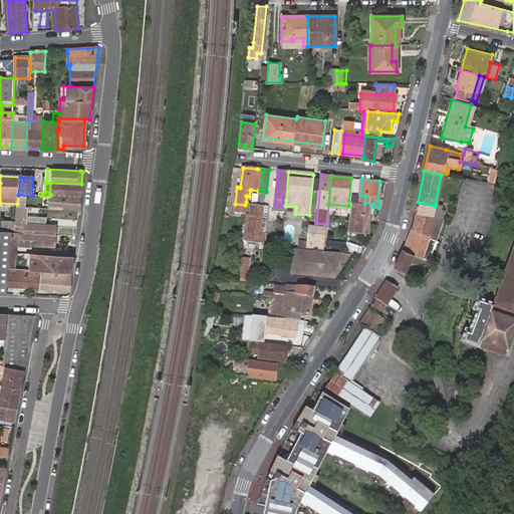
[(80,195),(81,184),(50,183),(50,194),(50,196),(49,210),(78,211),(80,195)]
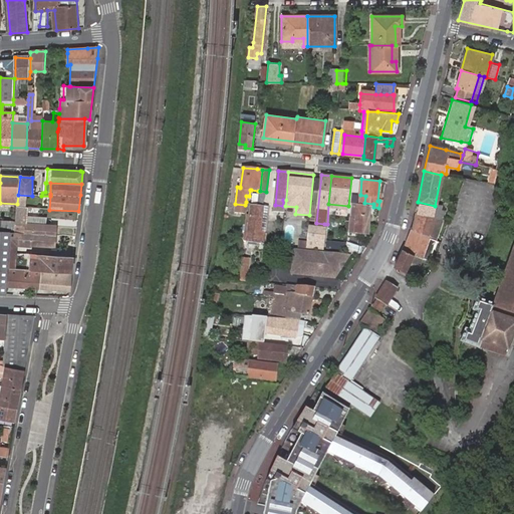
[(251,195),(250,205),(263,207),(266,192),(260,191),(258,191),(258,195),(251,195)]
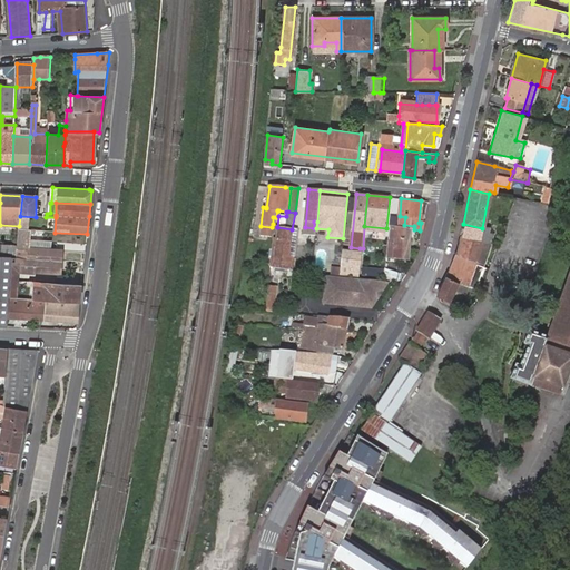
[(462,223),(460,236),(479,241),(482,228),(463,224),(462,223)]
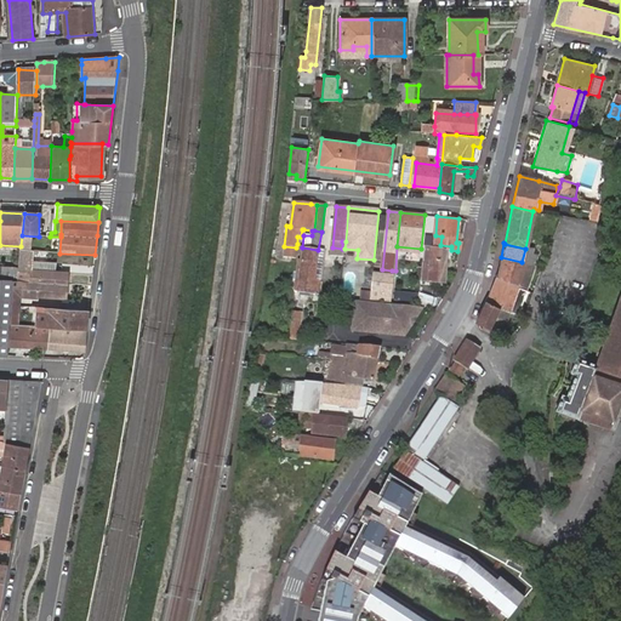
[(296,248),(284,246),(281,257),(295,258),(296,248)]
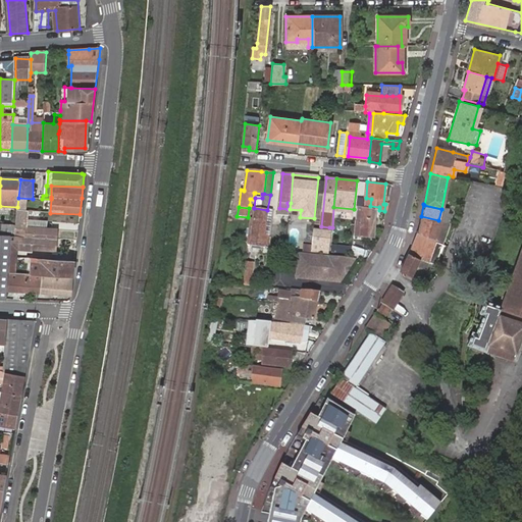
[(374,210),(368,209),(366,223),(361,223),(359,238),(371,239),(374,210)]
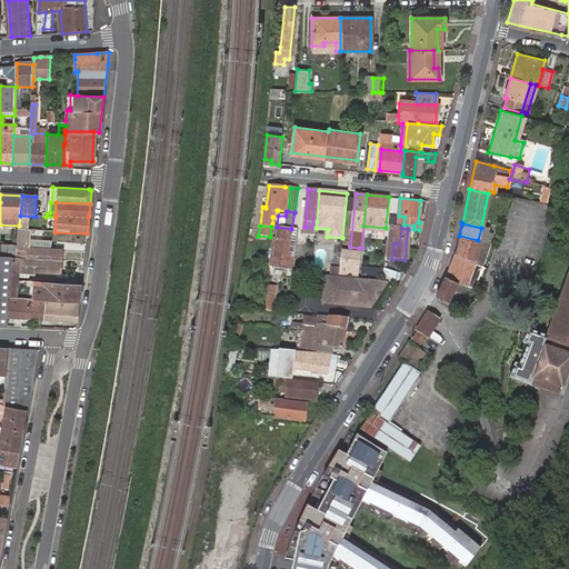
[(16,255),(16,256),(13,275),(16,275),(20,275),(21,269),(61,271),(62,251),(45,250),(28,249),(29,241),(29,231),(18,230),(17,245),(16,255)]
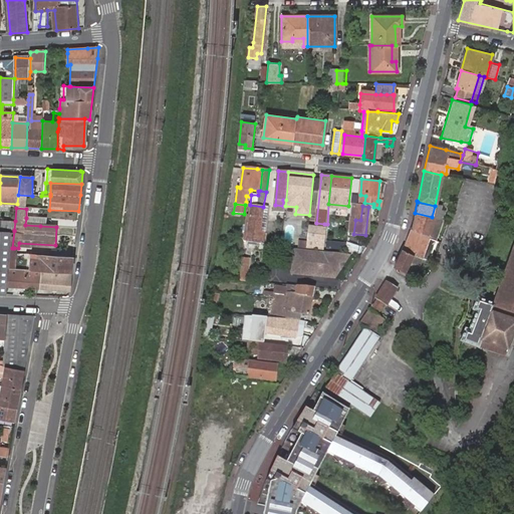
[(260,231),(263,211),(250,208),(245,241),(262,244),(264,232),(260,231)]
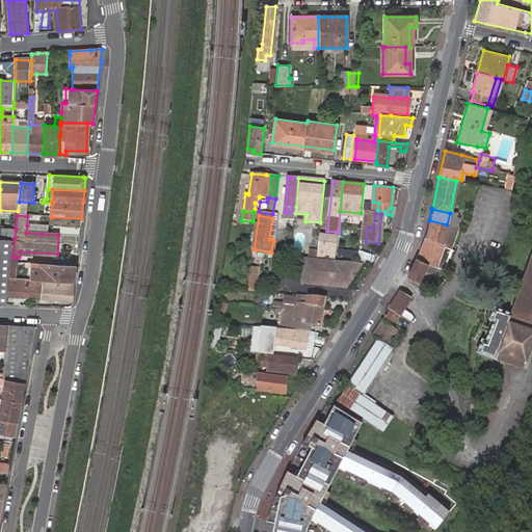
[(429,220),(425,236),(446,244),(450,225),(447,224),(429,220)]
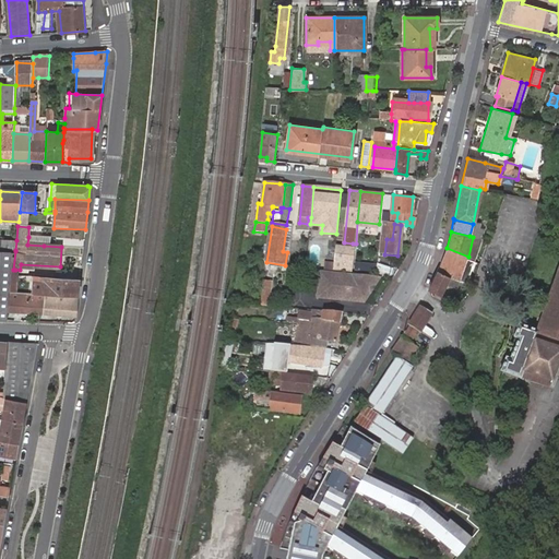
[(468,257),(475,260),(478,238),(473,237),(468,257)]
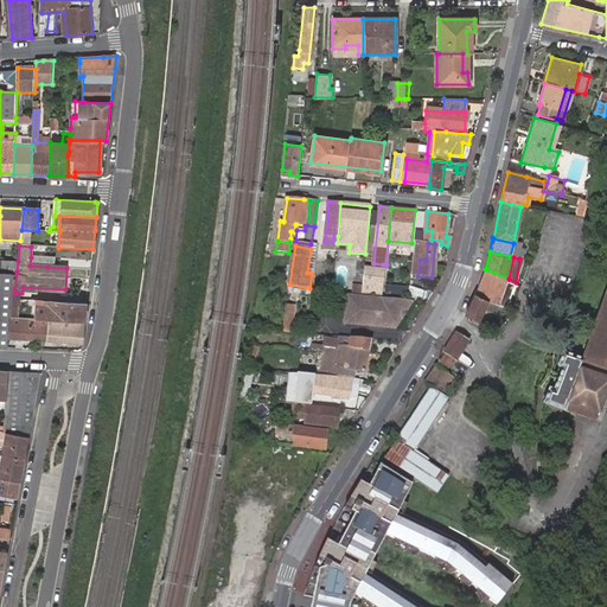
[(0,270),(17,272),(18,261),(0,260),(0,270)]
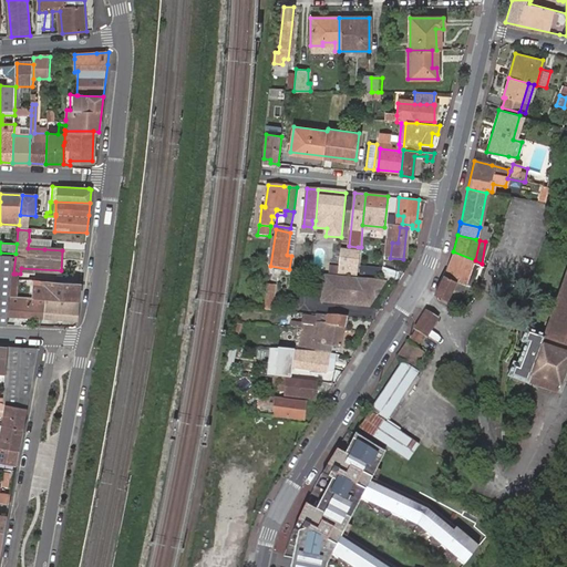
[(341,251),(339,271),(356,272),(357,253),(349,251),(341,251)]
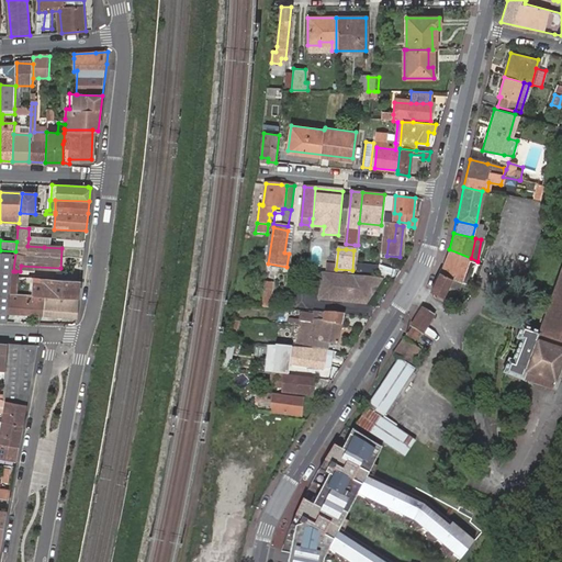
[(449,249),(439,276),(449,280),(464,287),(468,288),(478,261),(471,258),(449,249)]
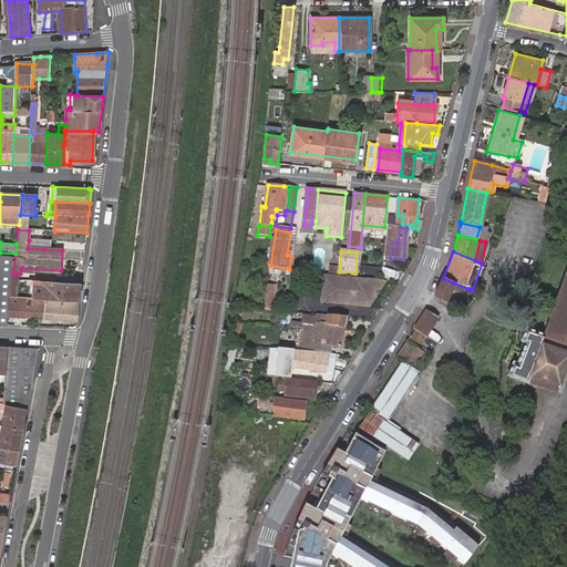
[(0,323),(8,323),(9,315),(11,297),(13,274),(16,255),(0,254),(0,323)]
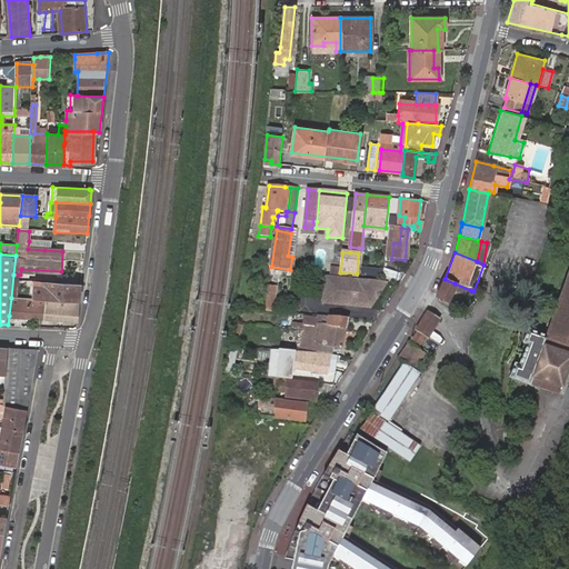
[(333,276),(338,277),(339,268),(330,267),(330,276),(333,276)]
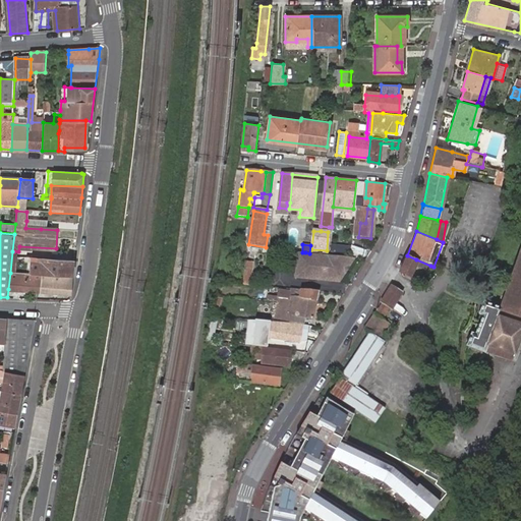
[(352,246),(350,254),(364,257),(366,249),(352,246)]
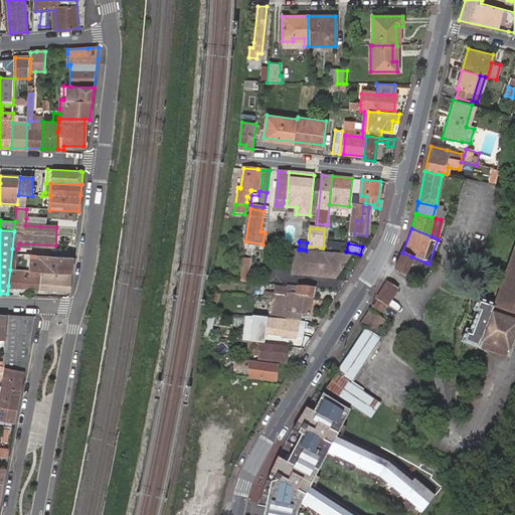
[(334,275),(346,254),(306,250),(302,249),(299,249),(294,248),(291,275),(315,277),(316,274),(334,275)]
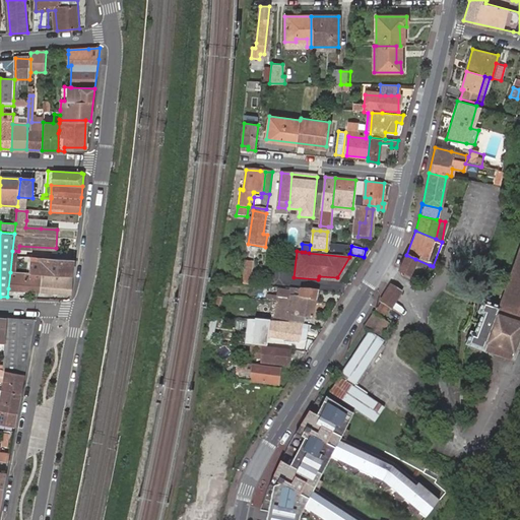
[(397,268),(398,268),(408,273),(412,266),(415,259),(406,255),(404,254),(397,268)]
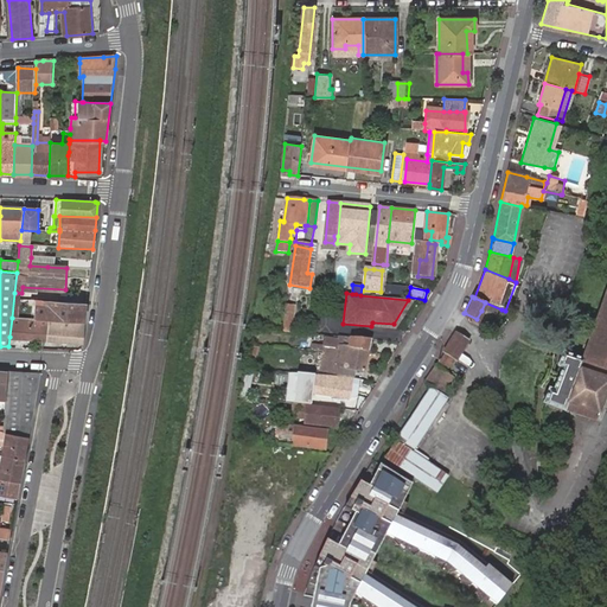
[(372,323),(371,326),(395,328),(413,300),(408,300),(394,324),(372,323)]
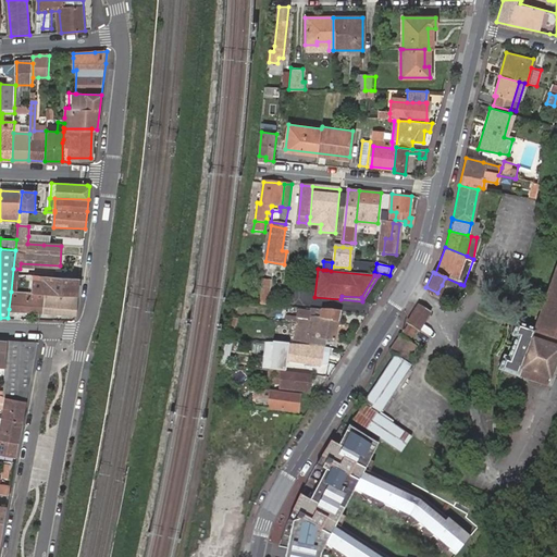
[(32,293),(40,293),(41,293),(44,293),(76,295),(77,279),(45,277),(45,282),(33,281),(32,293)]
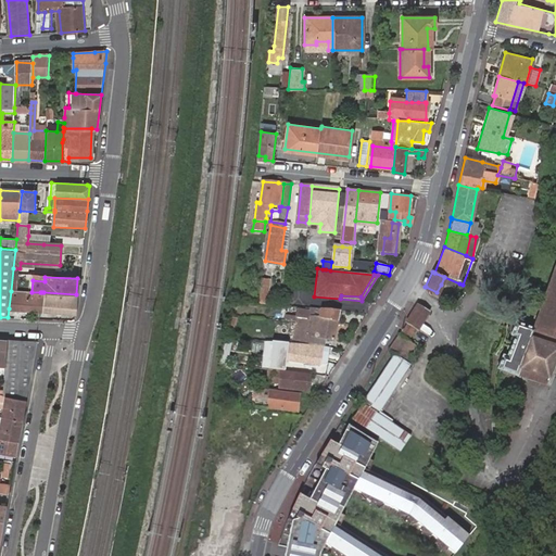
[(444,277),(441,285),(456,291),(459,283),(444,277)]
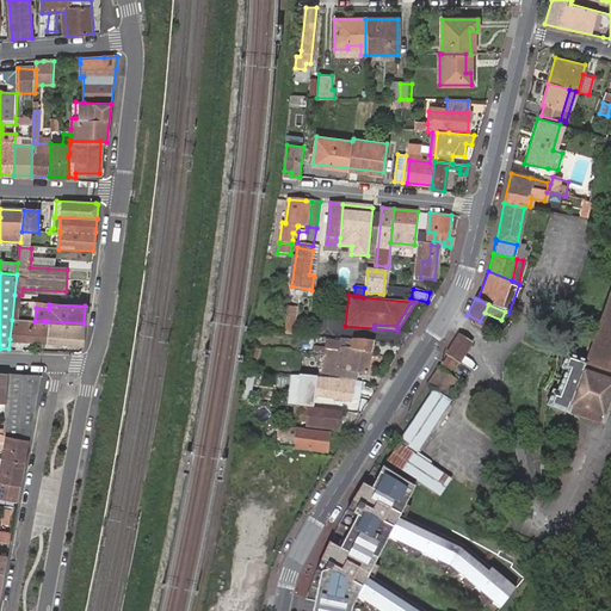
[(565,392),(560,389),(555,403),(608,421),(610,411),(610,306),(593,357),(574,350),(568,366),(573,368),(565,392)]
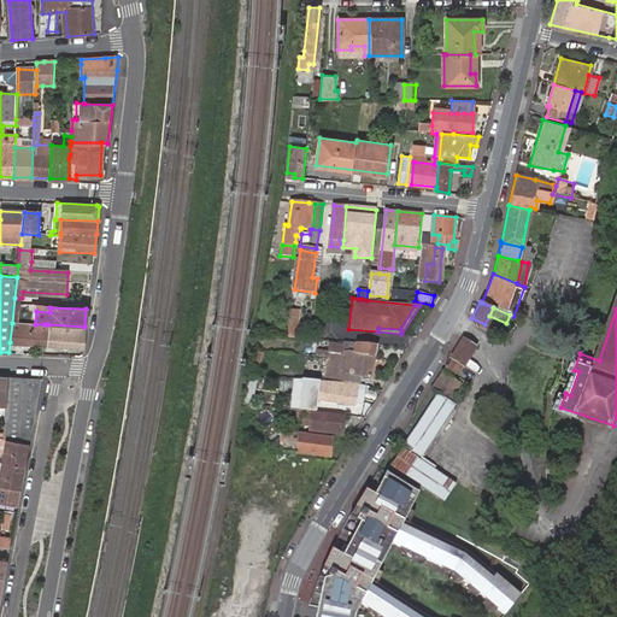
[(283,336),(294,338),(298,311),(288,310),(283,336)]
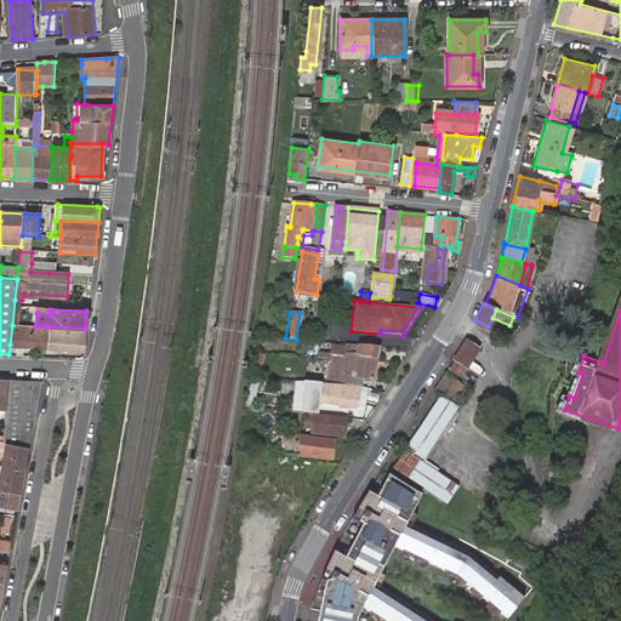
[(12,325),(10,345),(43,347),(45,326),(35,326),(18,325),(12,325)]
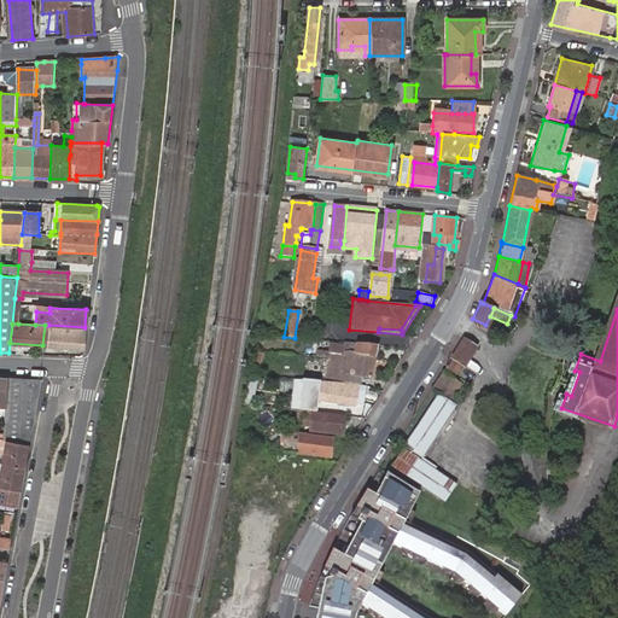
[(47,345),(83,348),(85,327),(48,325),(47,345)]
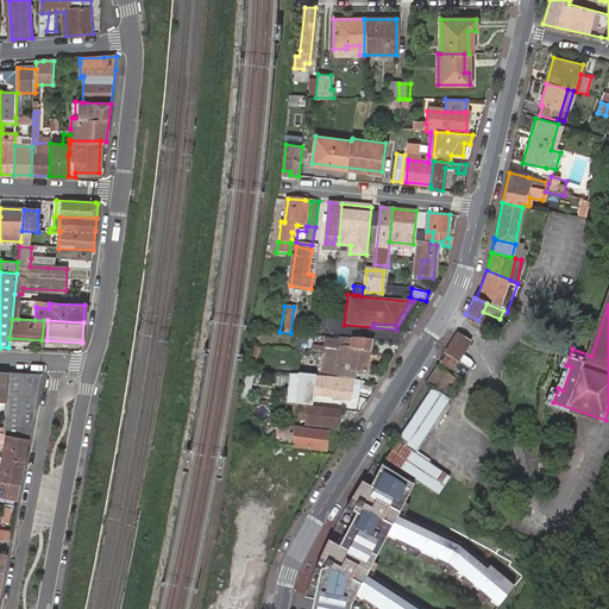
[(447,353),(441,365),(450,370),(457,358),(459,360),(469,341),(456,334),(446,353),(447,353)]
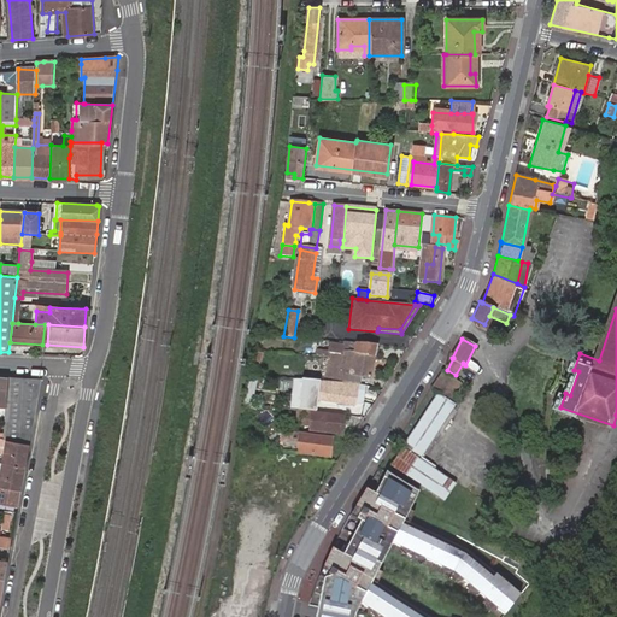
[(372,346),(345,342),(345,346),(330,344),(329,353),(341,354),(370,358),(372,346)]
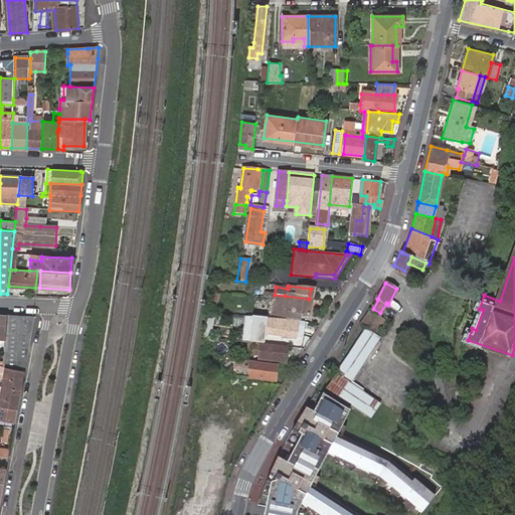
[(309,299),(285,296),(284,300),(274,299),(272,314),(286,315),(286,310),(302,312),(309,312),(309,299)]
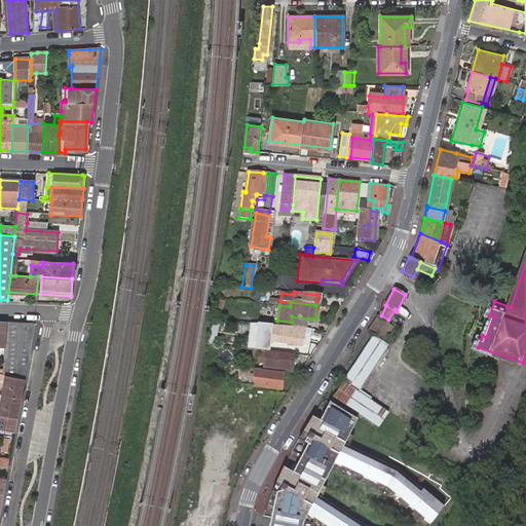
[(354,386),(360,389),(361,387),(363,388),(391,344),(384,340),(393,326),(378,315),(369,330),(375,333),(347,378),(349,379),(347,381),(354,386)]
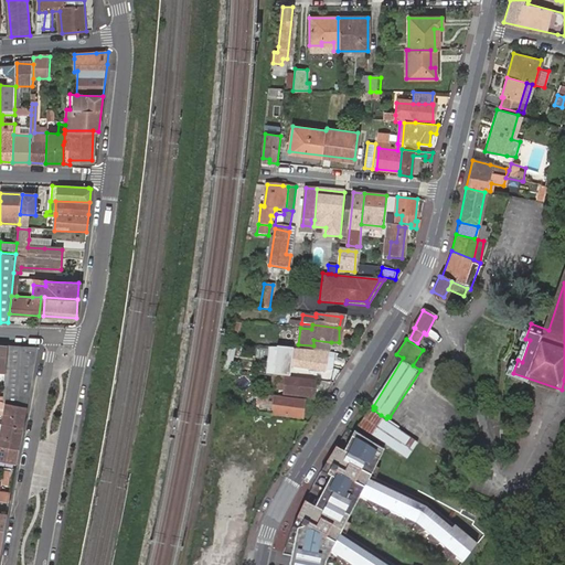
[(525,339),(518,360),(522,362),(530,340),(525,339)]
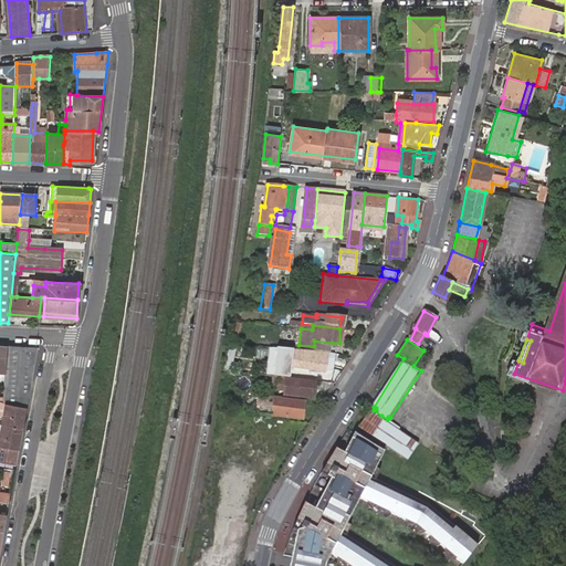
[(38,346),(0,345),(0,367),(3,367),(0,386),(0,400),(8,402),(27,406),(38,346)]
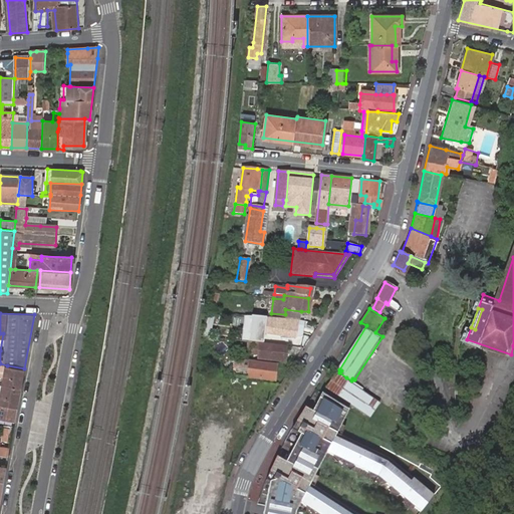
[(296,320),(253,315),(251,332),(295,337),(296,320)]
